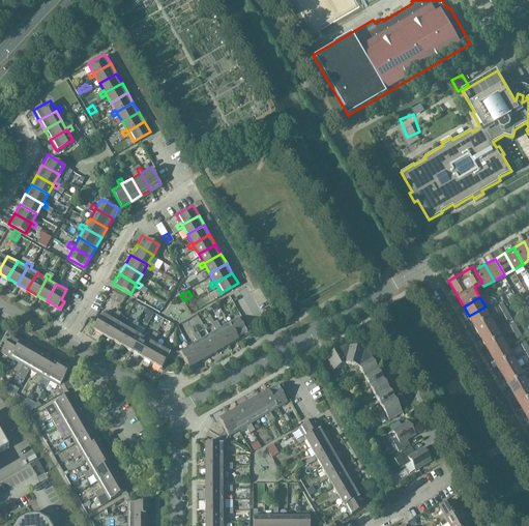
[(215,300),(210,303),(213,309),(218,305),(215,300)]
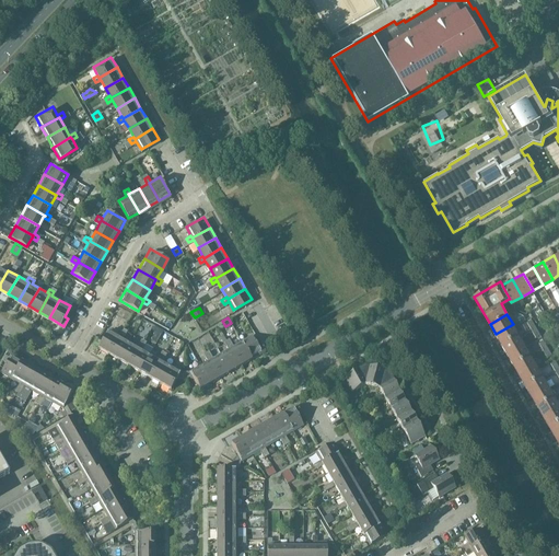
[(152,322),(150,326),(160,332),(162,328),(152,322)]
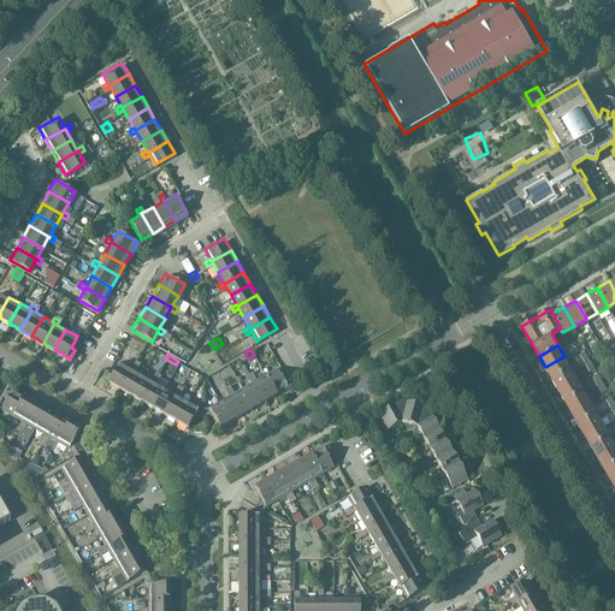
[(565,356),(545,367),(551,378),(571,367),(565,356)]
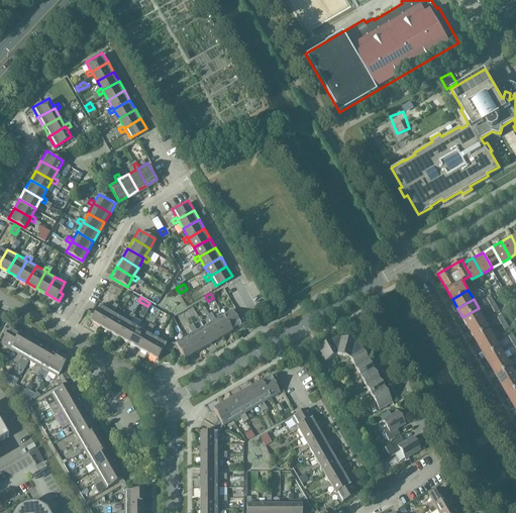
[(109,308),(99,302),(94,311),(91,309),(87,316),(100,324),(109,308)]
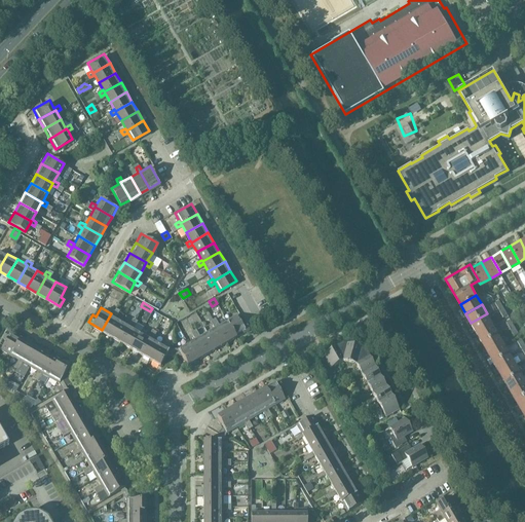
[(235,312),(225,319),(235,335),(249,327),(245,320),(240,322),(235,312)]
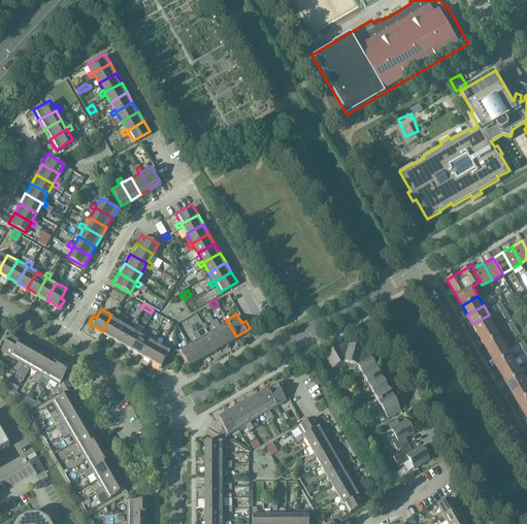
[(111,336),(121,320),(111,315),(102,331),(111,336)]
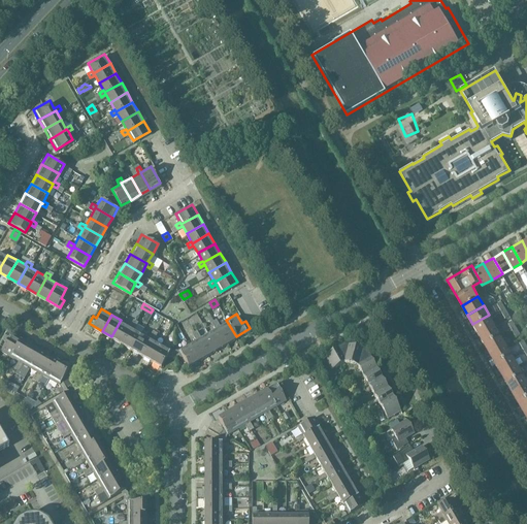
[(489,315),(472,324),(479,334),(494,325),(489,315)]
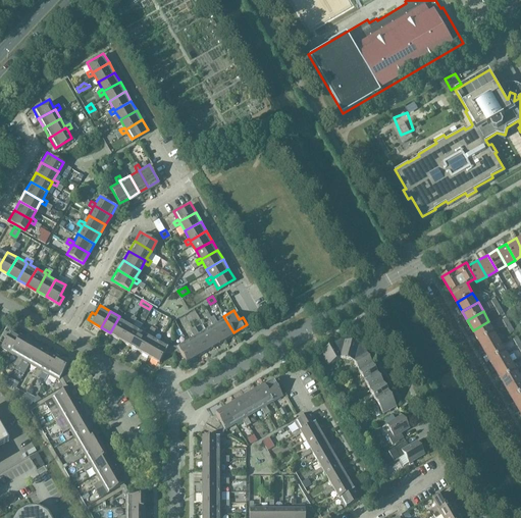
[(110,332),(119,339),(129,321),(132,323),(134,319),(128,317),(126,320),(119,316),(110,332)]
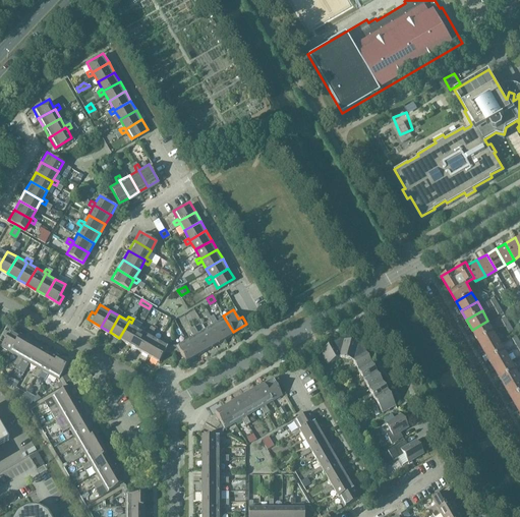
[(214,321),(216,320),(215,316),(210,319),(212,323),(205,327),(214,343),(223,337),(214,321)]
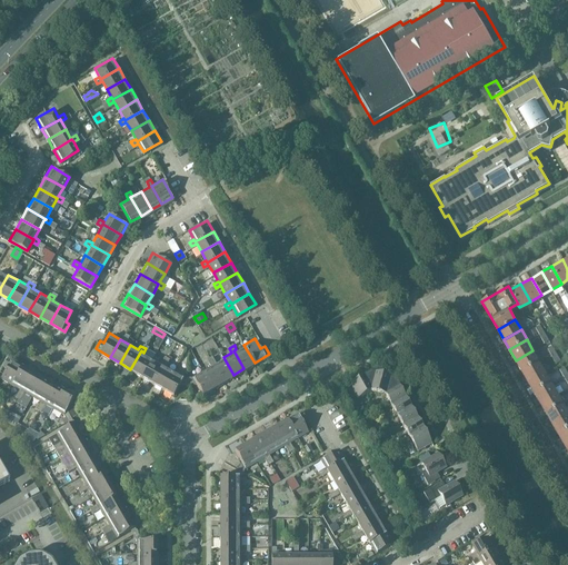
[(255,363),(243,345),(236,349),(233,350),(243,368),(255,363)]
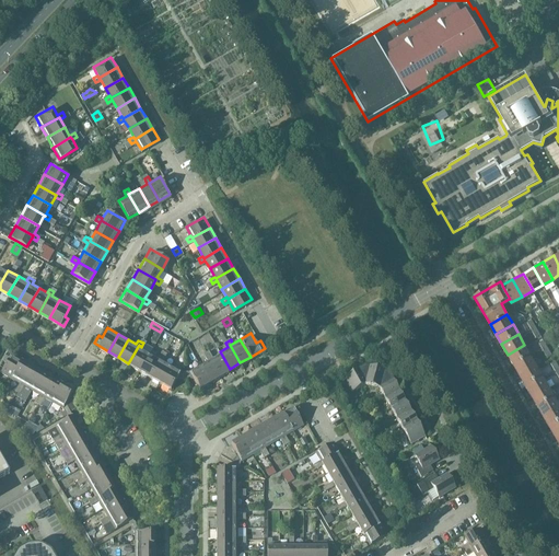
[(139,345),(128,363),(139,369),(149,351),(141,347),(139,345)]
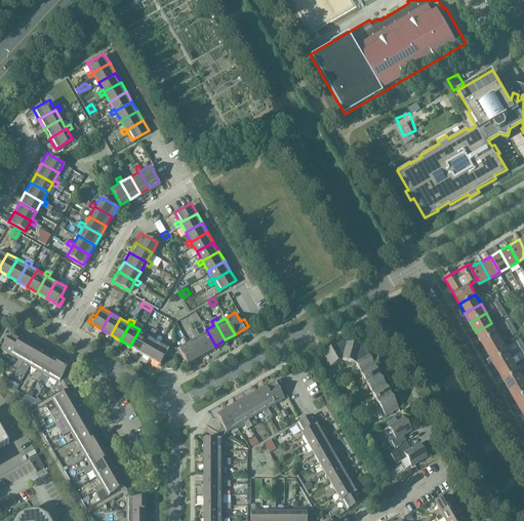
[(481,342),(497,332),(491,323),(476,332),(481,342)]
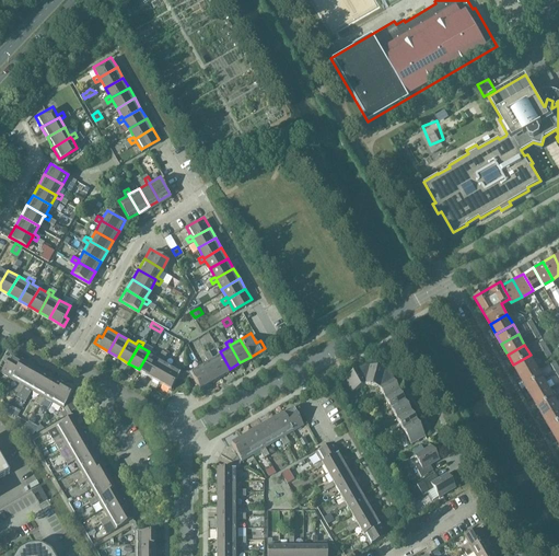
[(0,370),(11,377),(21,359),(7,350),(2,358),(6,360),(0,370)]
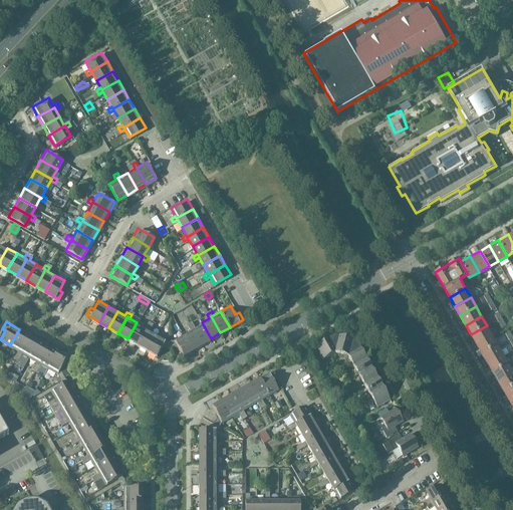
[(146,327),(149,329),(151,325),(146,322),(144,326),(137,322),(127,338),(137,343),(146,327)]
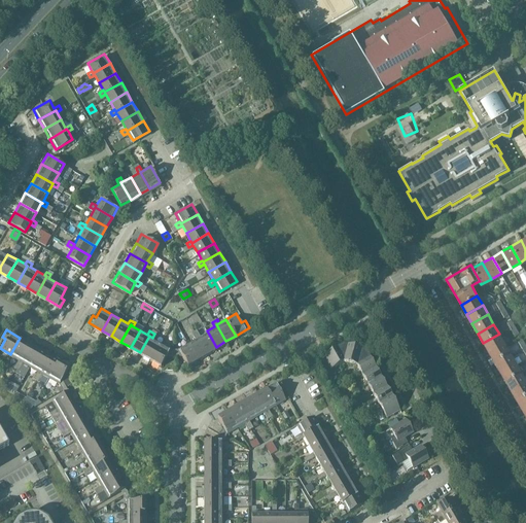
[(198,330),(193,334),(195,337),(187,341),(197,358),(207,352),(197,336),(200,335),(198,330)]
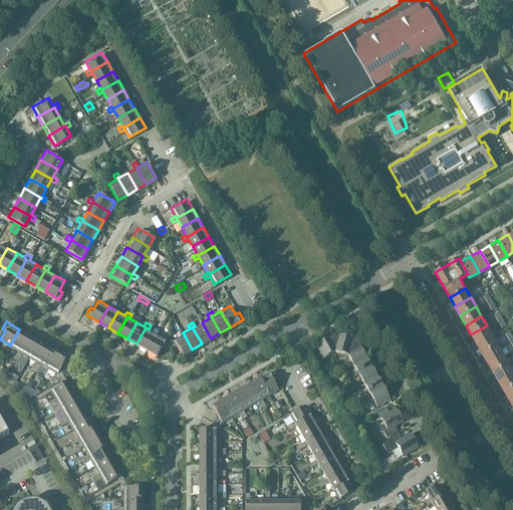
[(192,327),(202,343),(211,338),(202,322),(195,326),(192,327)]
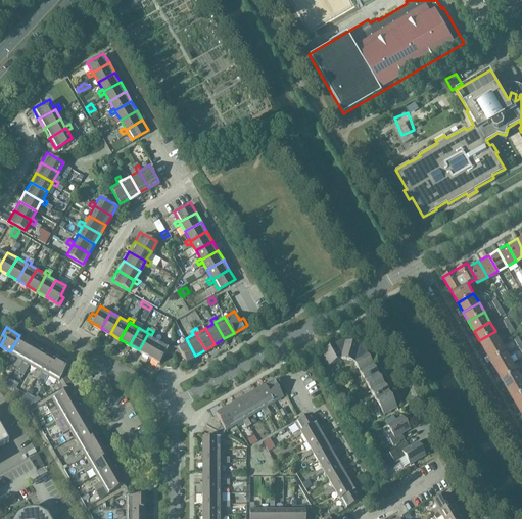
[(485,349),(501,340),(495,331),(479,340),(485,349)]
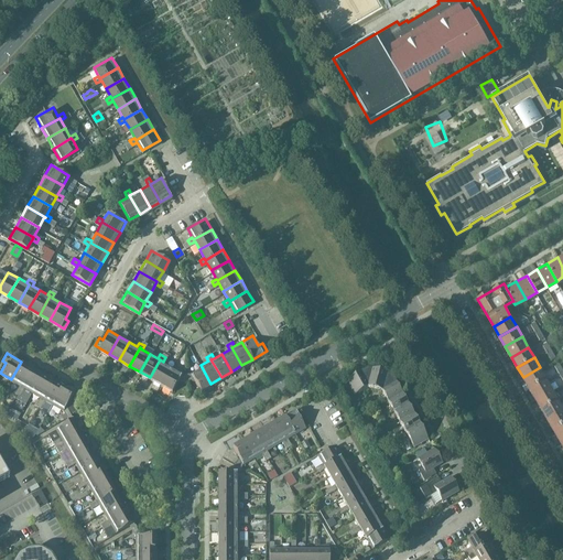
[(160,359),(150,377),(161,384),(171,366),(163,362),(160,359)]
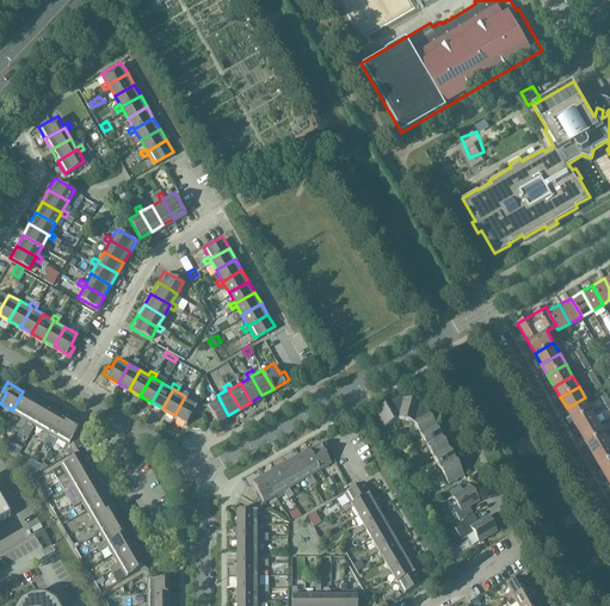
[(23,416),(34,397),(23,391),(12,410),(20,415),(23,416)]
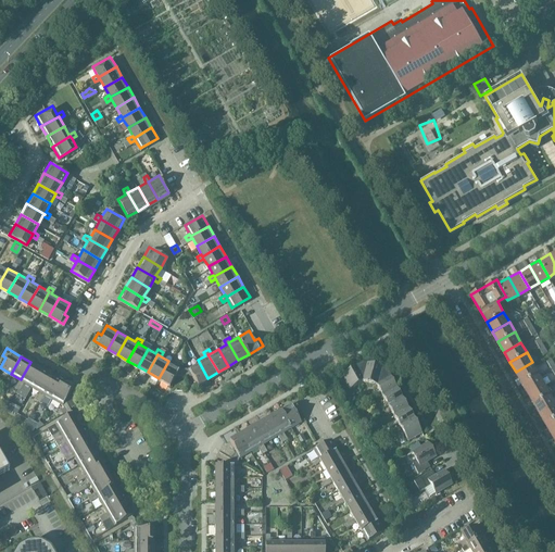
[(207,378),(198,360),(187,366),(183,366),(184,373),(191,373),(198,384),(207,378)]
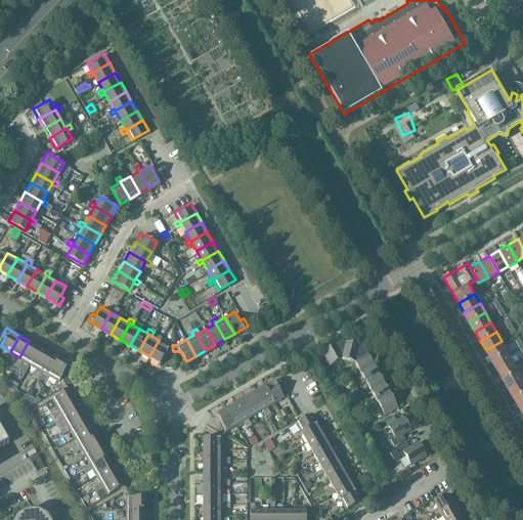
[(173,351),(172,345),(169,345),(159,340),(149,356),(159,361),(165,352),(173,351)]
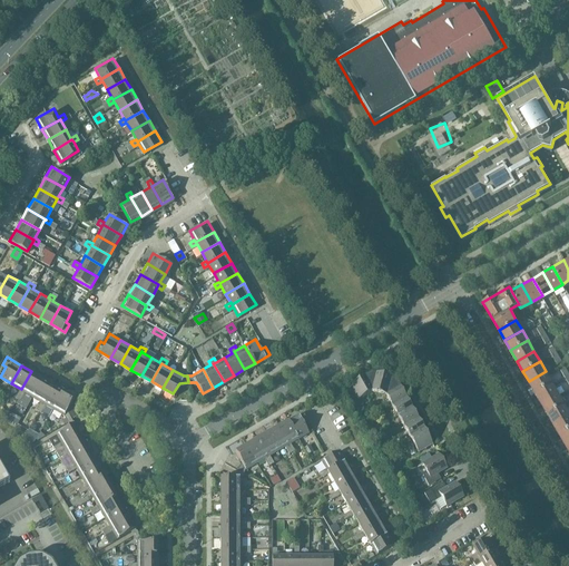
[(383,372),(380,371),(380,372),(370,370),(362,374),(370,389),(378,391),(383,372)]
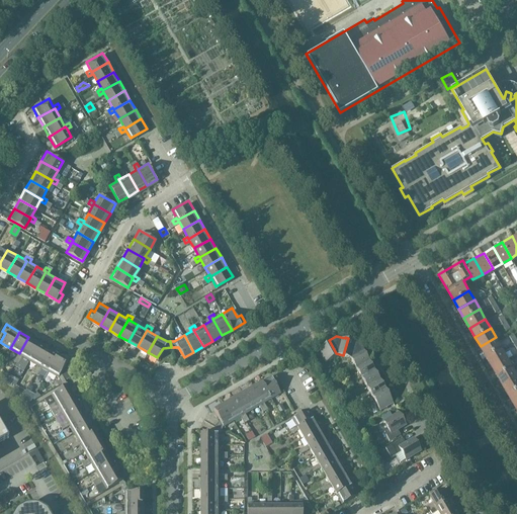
[(15,355),(19,358),(21,355),(28,359),(38,342),(28,337),(19,353),(17,352),(15,355)]
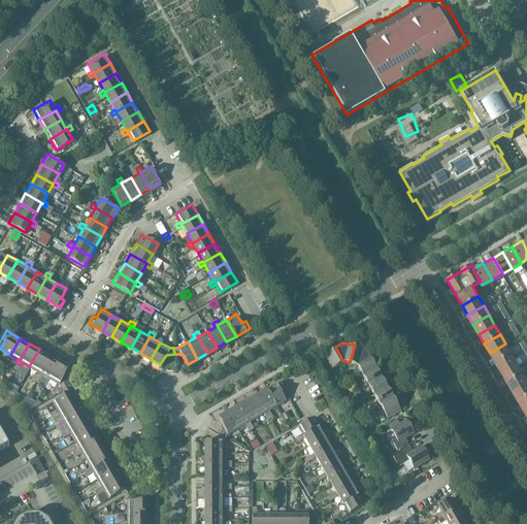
[(356,344),(355,345),(350,362),(357,364),(370,356),(365,349),(357,346),(357,344),(356,344)]
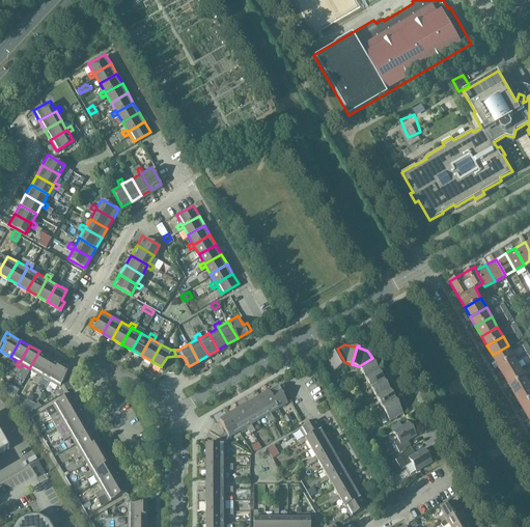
[(498,365),(514,356),(508,345),(493,355),(498,365)]
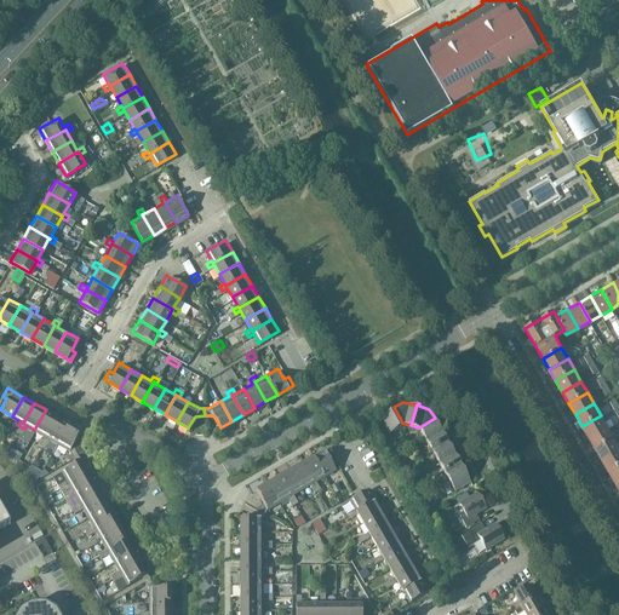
[(391,429),(402,423),(394,407),(382,414),(384,418),(387,421),(389,425),(391,429)]
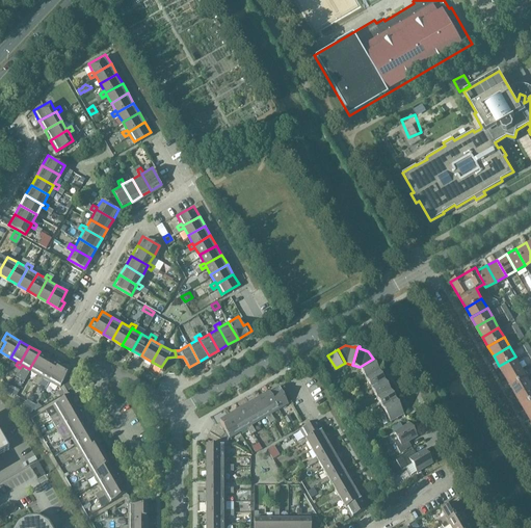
[(40,374),(49,358),(40,351),(29,369),(36,373),(40,374)]
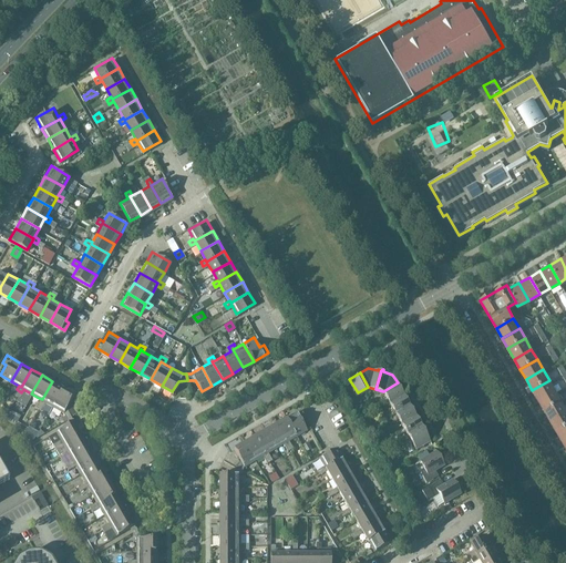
[(538,400),(555,390),(549,380),(532,390),(538,400)]
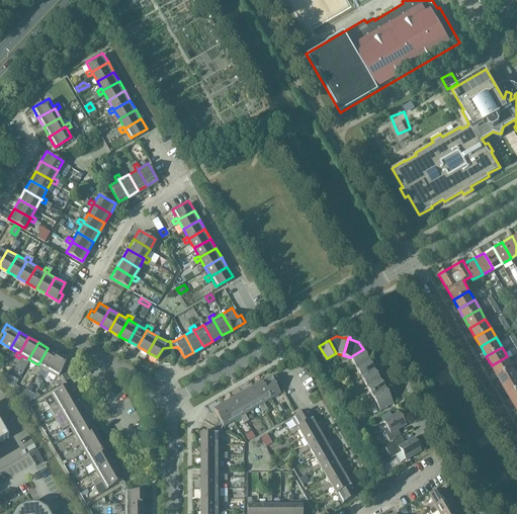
[(33,366),(38,369),(40,365),(48,369),(57,353),(48,348),(38,364),(35,363),(33,366)]
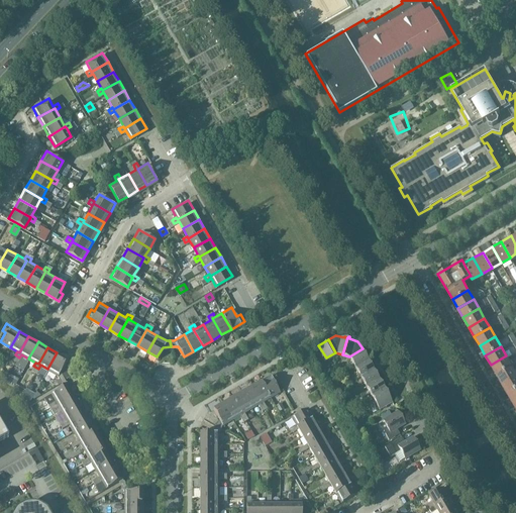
[(349,356),(354,366),(368,358),(363,348),(349,356)]
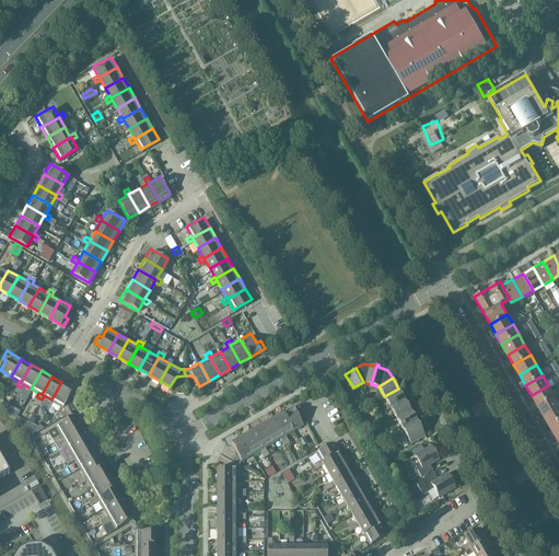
[(72,389),(61,382),(51,400),(62,406),(66,413),(70,410),(69,409),(66,403),(65,401),(72,389)]
